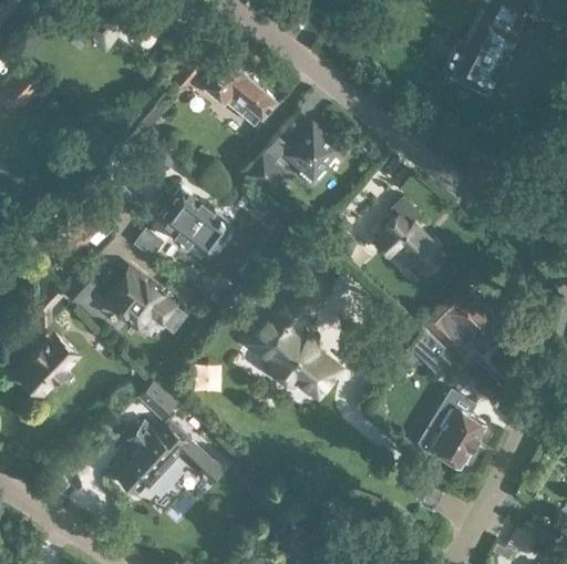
[(129,0),(127,2),(124,0),(100,0),(79,26),(90,34),(90,36),(93,39),(94,38),(104,47),(125,21),(151,42),(172,16),(152,0),(129,0)]
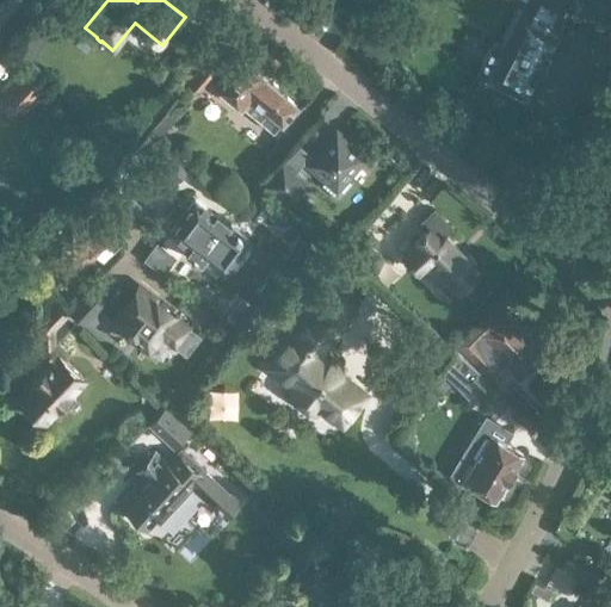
[(548,55),(562,29),(561,28),(575,0),(573,0),(507,0),(519,6),(499,47),(492,43),(475,75),(482,79),(482,80),(486,81),(483,85),(499,92),(501,90),(524,101),(538,75),(539,75),(550,56),(548,55)]
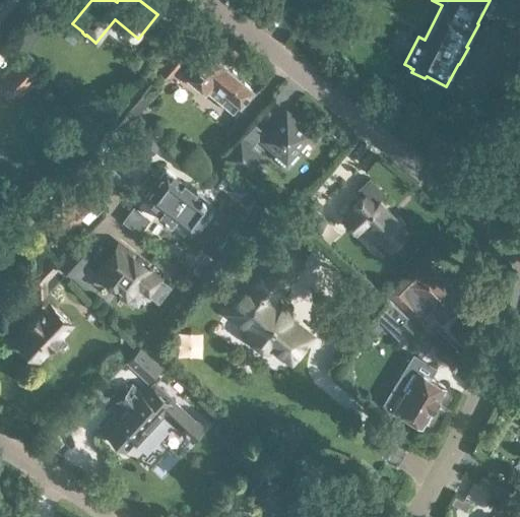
[(233,72),(229,74),(223,70),(229,64),(219,57),(216,61),(202,50),(182,74),(233,117),(252,93),(235,79),(236,75),(233,72)]
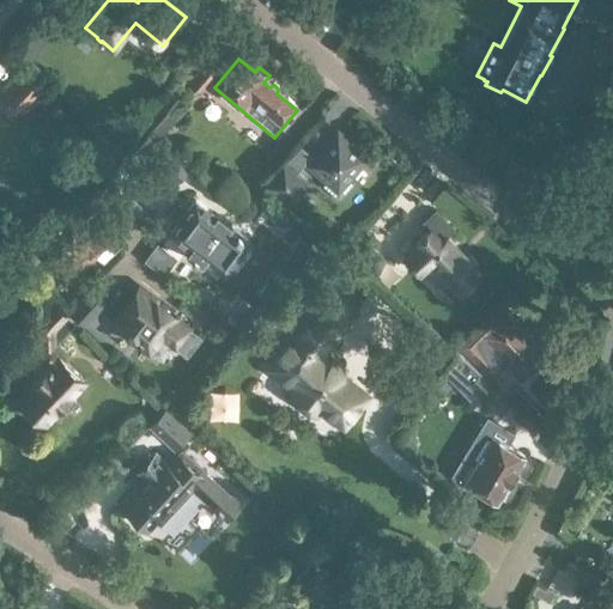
[(200,93),(201,95),(220,72),(207,62),(188,84),(190,86),(187,90),(195,98),(200,93)]
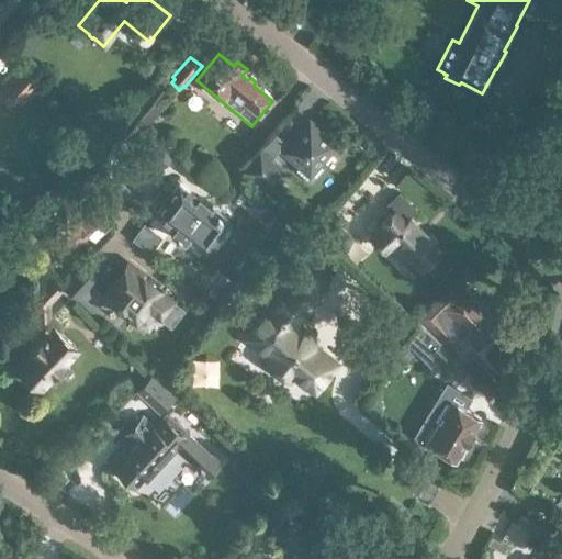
[(2,89),(21,108),(38,90),(18,73),(2,89)]
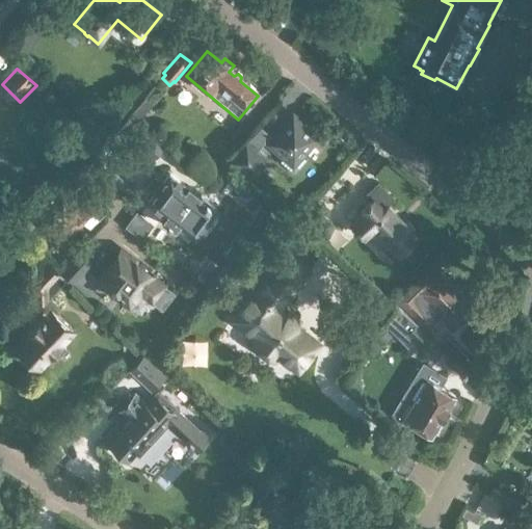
[(274,103),(264,95),(247,114),(257,124),(274,103)]
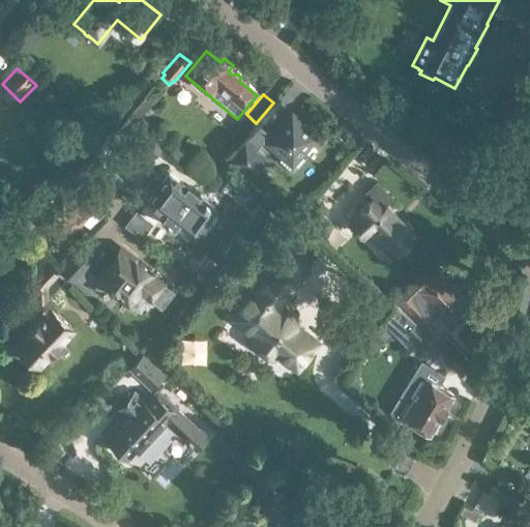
[(316,141),(292,118),(266,146),(282,160),(277,165),(291,177),(303,164),(299,159),(316,141)]
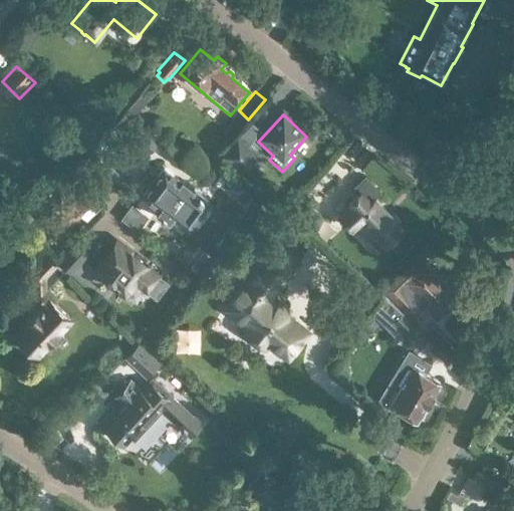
[(131,142),(146,155),(157,142),(142,130),(131,142)]
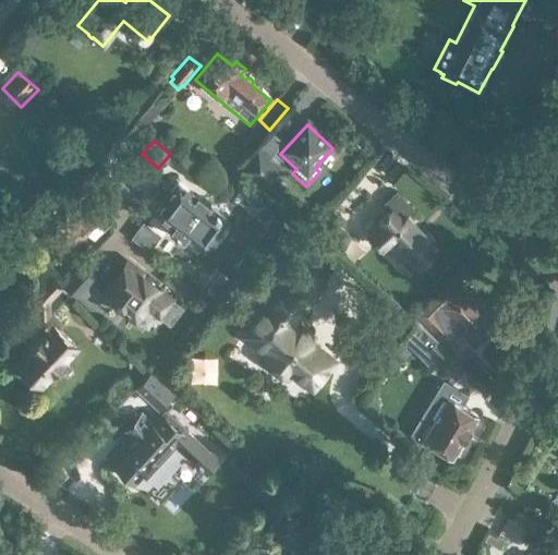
[(259,194),(281,168),(257,148),(235,172),(259,194)]
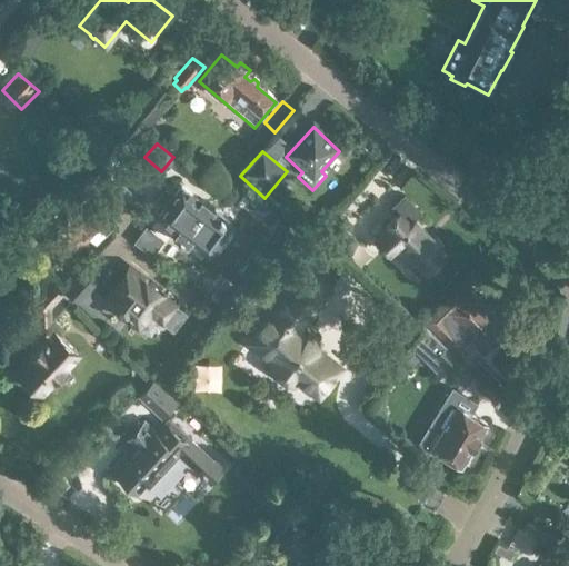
[(249,189),(238,181),(225,200),(235,208),(249,189)]
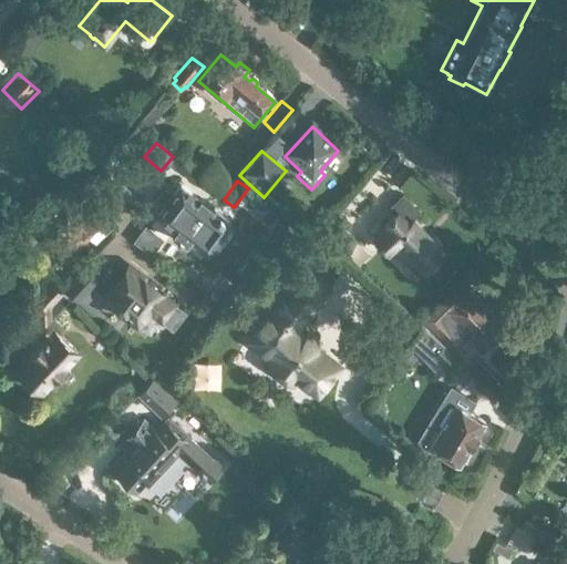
[(172,200),(168,197),(163,204),(166,207),(157,218),(175,232),(172,237),(176,241),(176,243),(179,245),(181,244),(185,247),(189,243),(207,256),(230,226),(212,213),(214,211),(199,201),(198,202),(181,188),(172,200)]
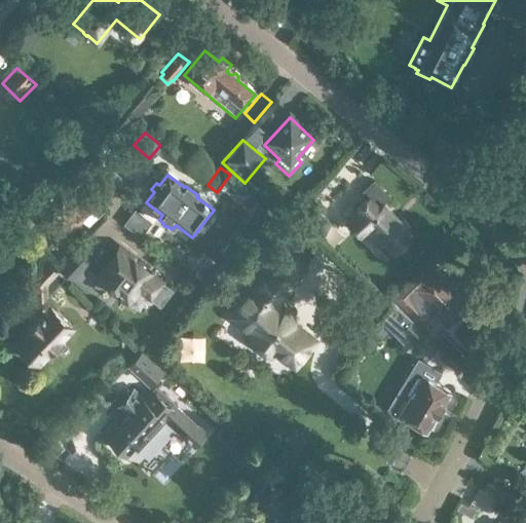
[(63,201),(40,226),(62,246),(90,214),(98,221),(109,209),(81,184),(73,193),(76,196),(68,206),(63,201)]
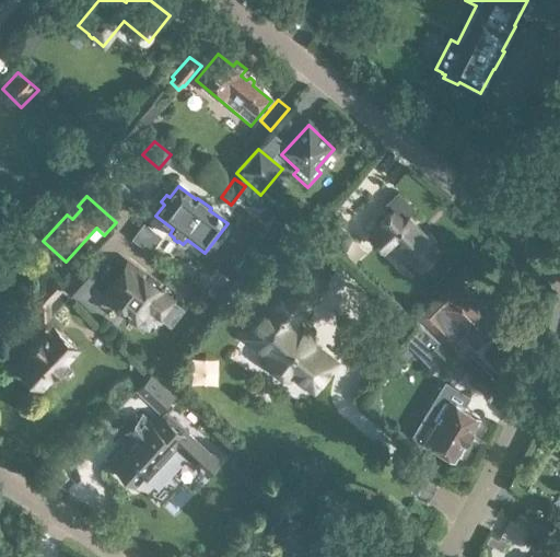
[(384,250),(392,258),(417,233),(405,221),(412,215),(396,198),(384,210),(388,216),(377,225),(381,228),(368,240),(381,253),(384,250)]
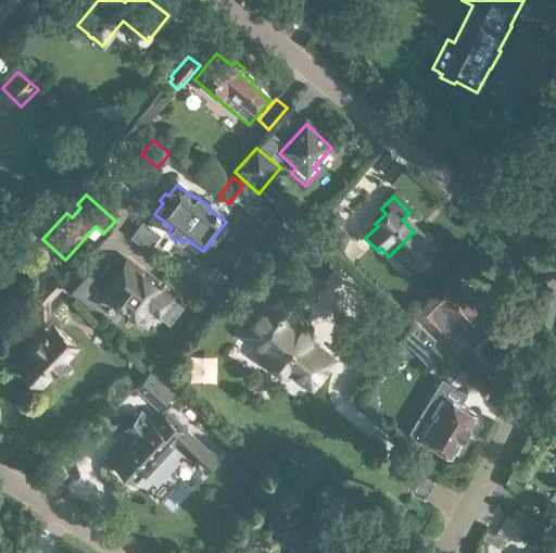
[(151,256),(161,242),(141,227),(134,237),(136,238),(133,242),(151,256)]
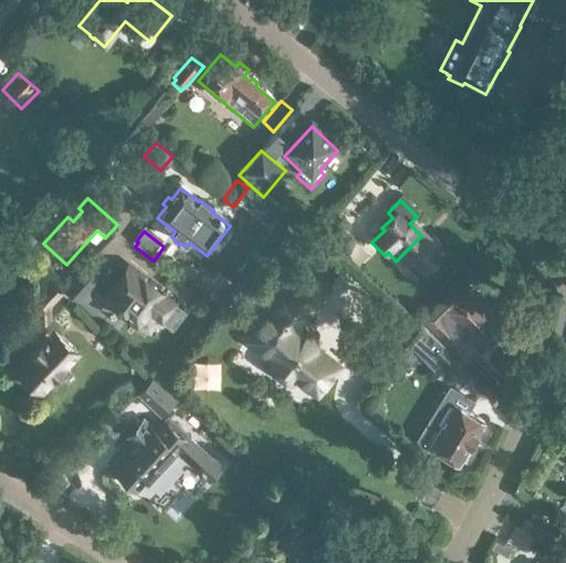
[(343,235),(332,248),(344,258),(355,246),(343,235)]
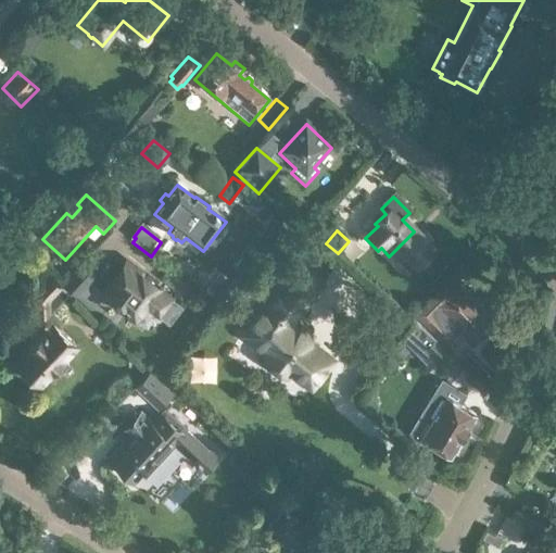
[(428,244),(414,231),(389,256),(408,276),(430,255),(424,249),(428,244)]
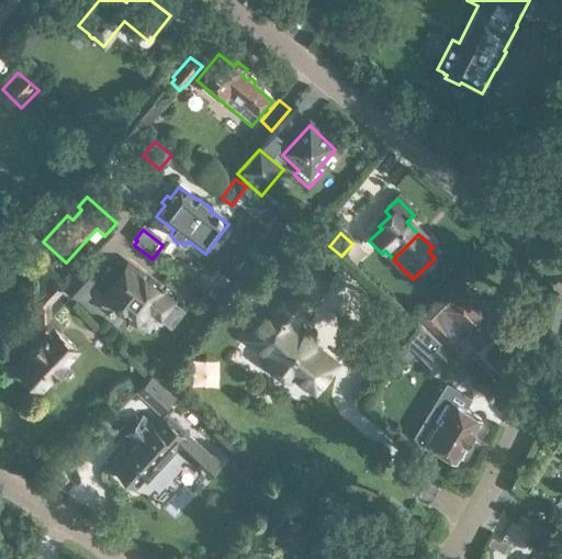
[(299,263),(239,342),(265,360),(261,365),(291,387),(293,383),(315,399),(341,365),(317,347),(318,342),(318,338),(317,334),(315,331),(310,327),(304,324),(329,287),(299,263)]
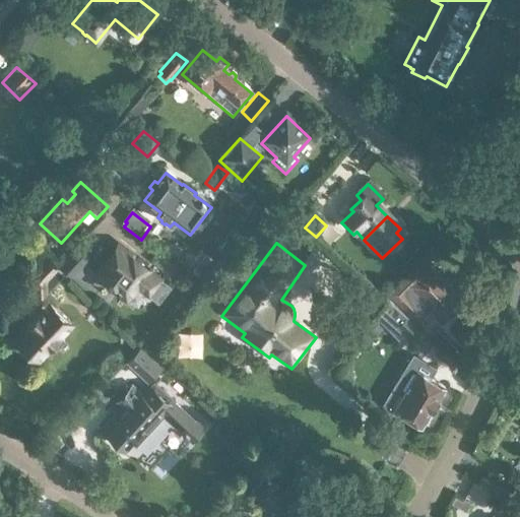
[(148,271),(149,271),(121,250),(115,257),(112,254),(106,263),(108,265),(99,277),(117,293),(116,295),(119,297),(120,295),(127,300),(136,287),(149,298),(161,282),(148,271)]
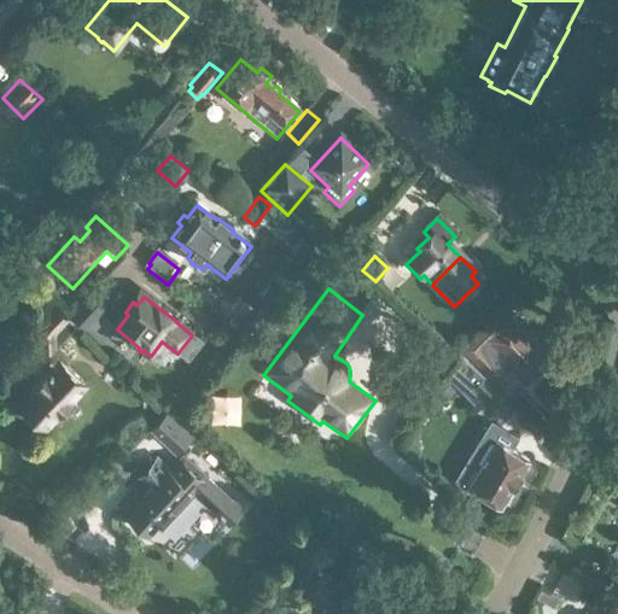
[(71,317),(86,331),(103,313),(88,299),(71,317)]
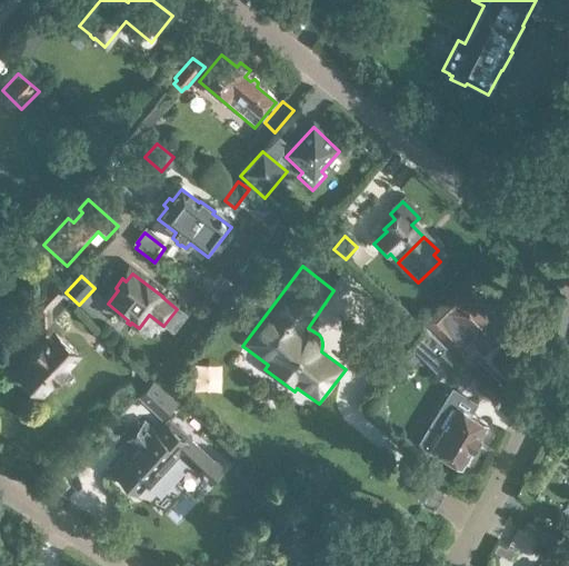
[(176,279),(167,290),(188,306),(196,296),(176,279)]
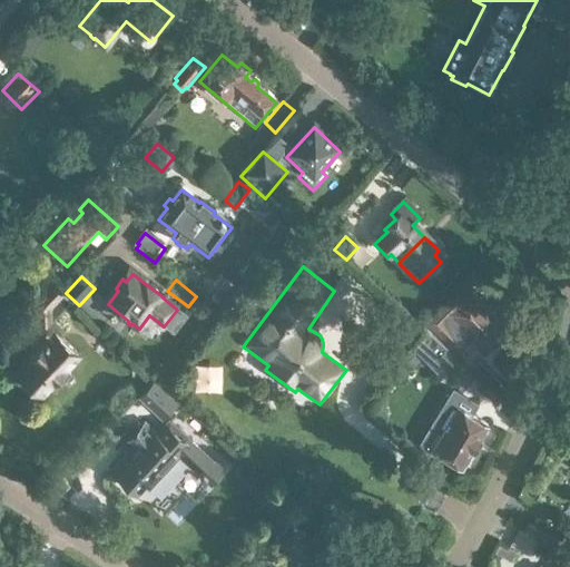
[(51,324),(69,304),(50,287),(29,311),(40,321),(40,324),(35,331),(35,335),(40,341),(23,359),(28,363),(18,374),(41,396),(52,383),(56,385),(61,387),(70,378),(68,372),(66,369),(78,355),(59,339),(64,334),(51,324)]
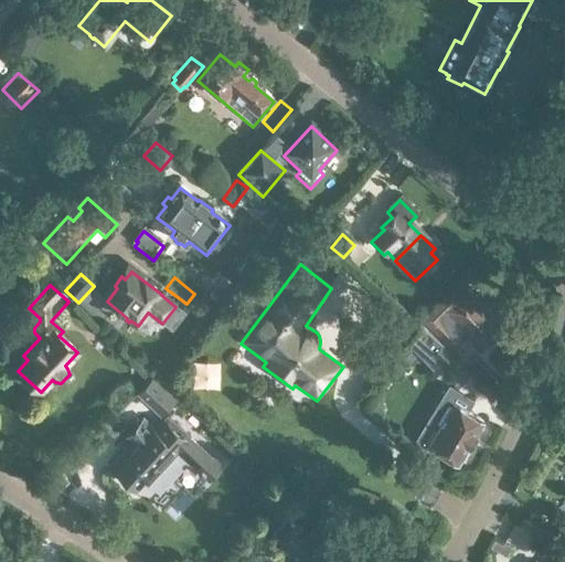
[(455,295),(451,292),(422,322),(458,359),(470,346),(479,356),(507,327),(500,320),(499,322),(490,314),(492,313),(481,301),(479,303),(470,295),(472,293),(465,285),(455,295)]
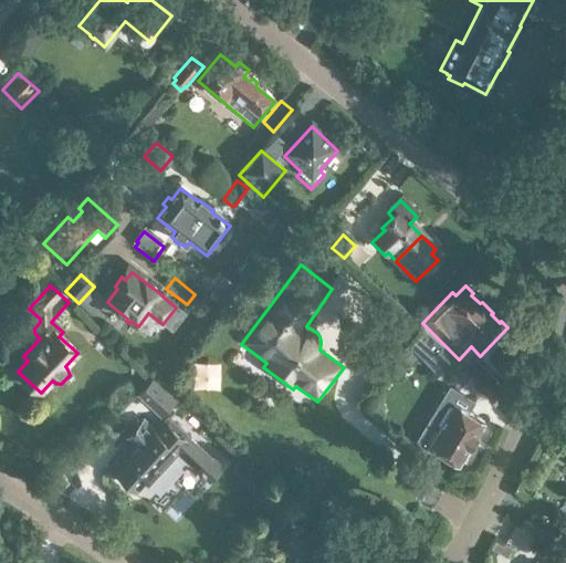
[(395,315),(385,329),(405,345),(416,332),(395,315)]
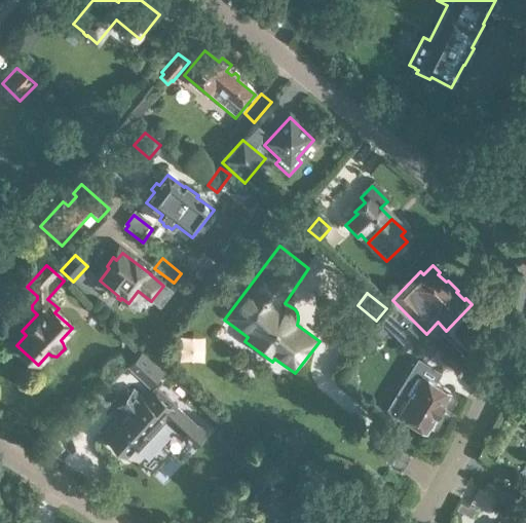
[(433,343),(411,323),(401,335),(421,356),(433,343)]
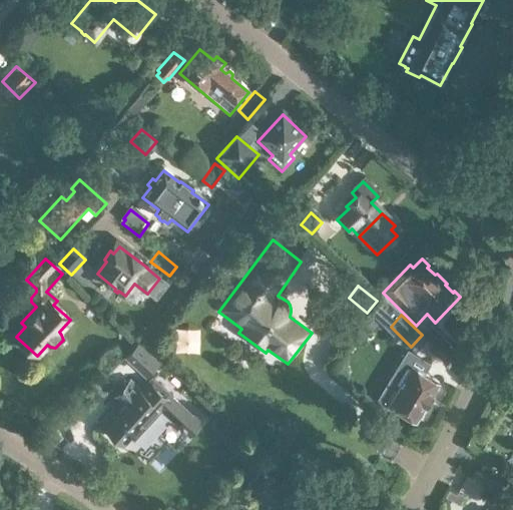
[(123,359),(145,381),(161,363),(139,342),(123,359)]
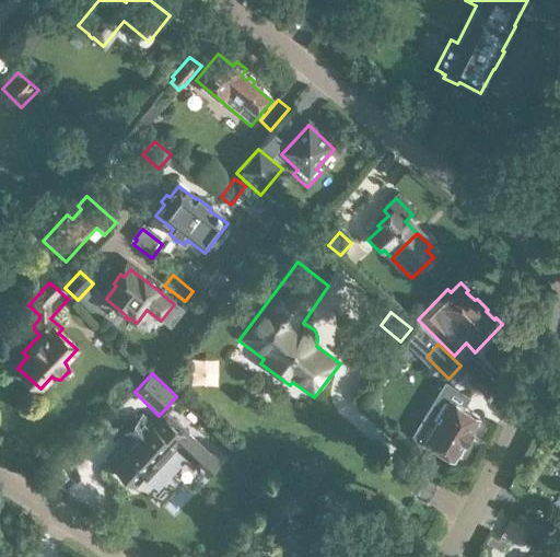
[(444,383),(421,420),(433,428),(423,444),(453,463),(479,421),(463,412),(470,399),(444,383)]
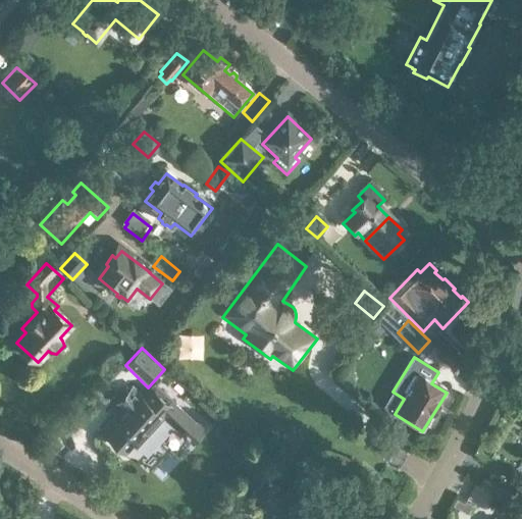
[(114,415),(99,432),(102,434),(124,455),(132,447),(136,451),(164,419),(190,442),(201,428),(185,414),(155,386),(144,400),(138,394),(139,393),(132,386),(128,390),(124,395),(112,408),(117,412),(114,415)]
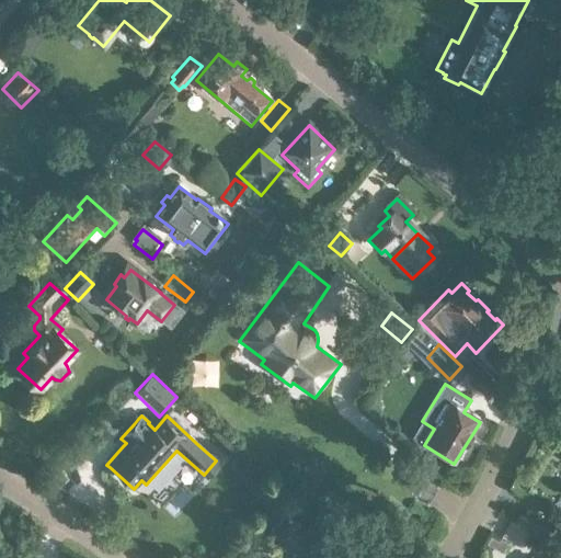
[(332,557),(340,549),(313,527),(287,557),(332,557)]
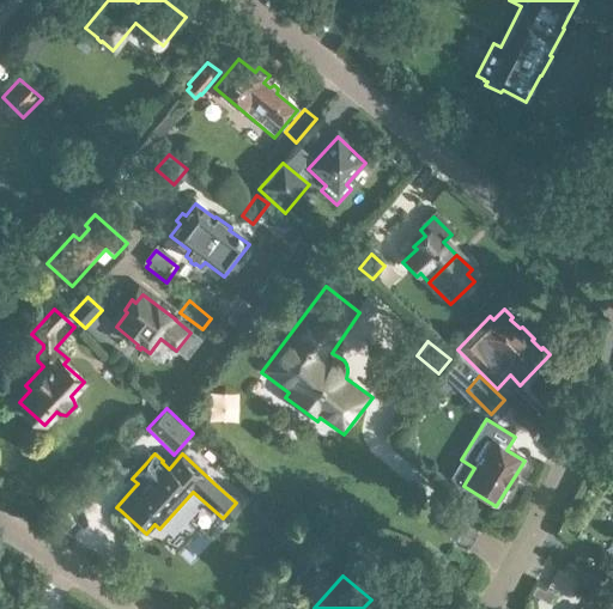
[(536,588),(532,596),(548,606),(556,595),(547,591),(546,592),(536,588)]
